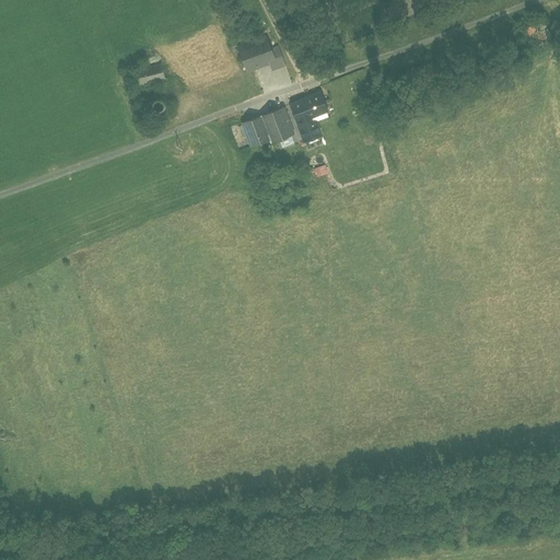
[(545,21),(524,28),(531,46),(551,39),(545,21)]
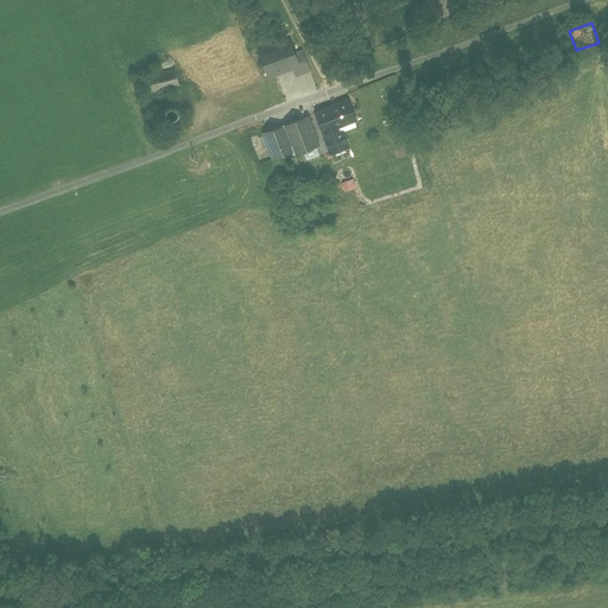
[(290,37),(255,50),(266,78),(292,68),(295,75),(309,70),(297,40),(292,43),(290,37)]
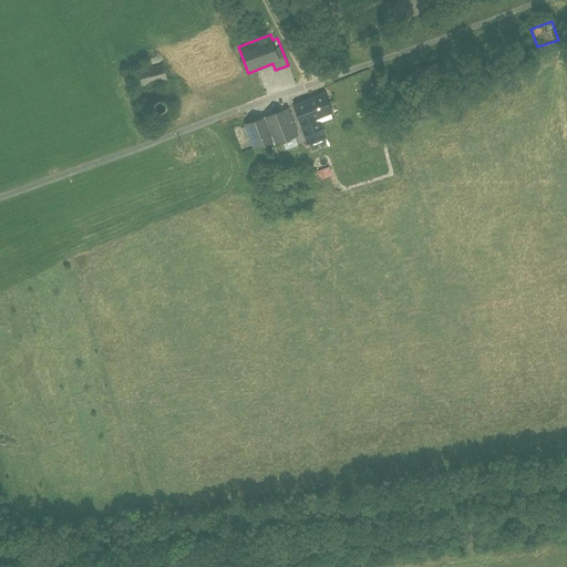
[(146,59),(136,61),(141,84),(166,79),(162,61),(148,64),(146,59)]
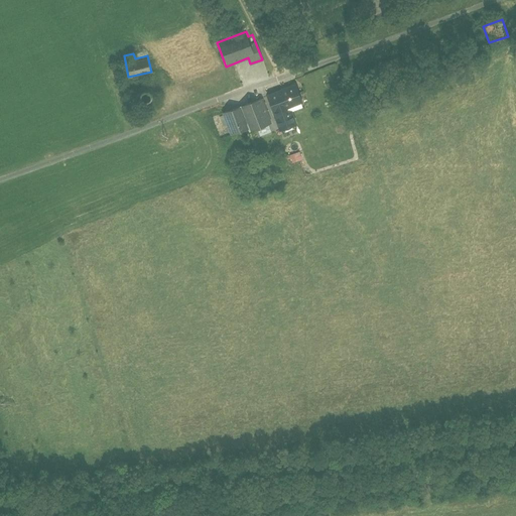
[(297,83),(266,95),(279,129),(296,122),(290,107),(304,101),(297,83)]
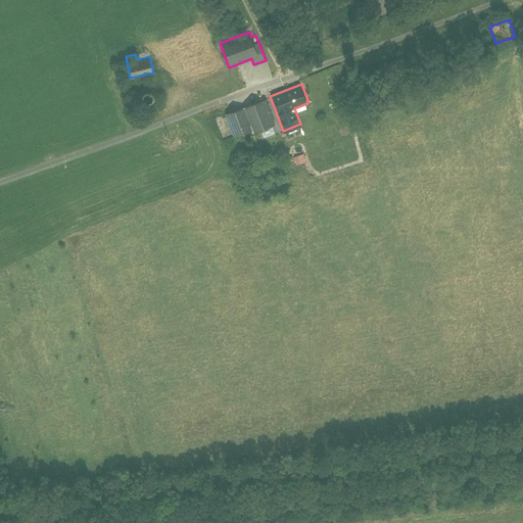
[(150,103),(152,102),(154,100),(155,97),(155,95),(154,92),(153,90),(151,88),(148,88),(145,88),(143,89),(141,91),(140,93),(139,96),(140,98),(141,101),(143,102),(145,103),(148,104),(150,103)]
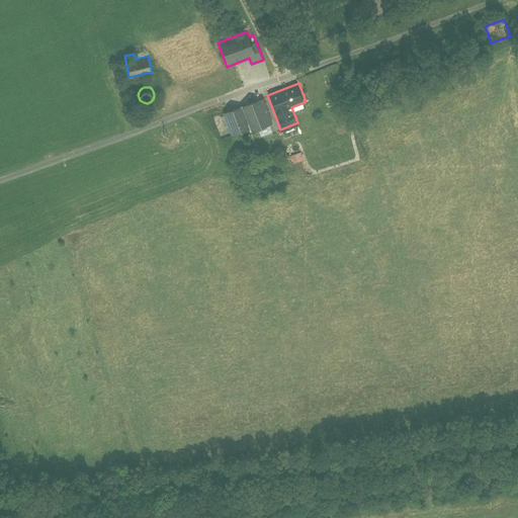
[(262,100),(225,113),(232,133),(249,126),(250,130),(270,122),(262,100)]
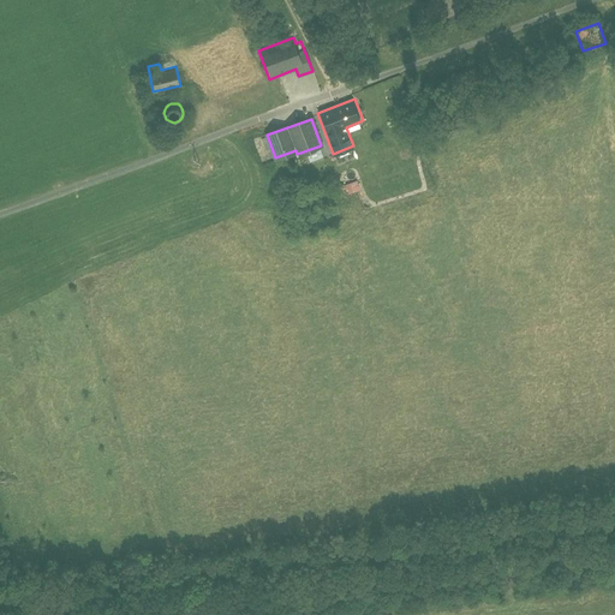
[(347,193),(359,190),(357,180),(344,184),(347,193)]
